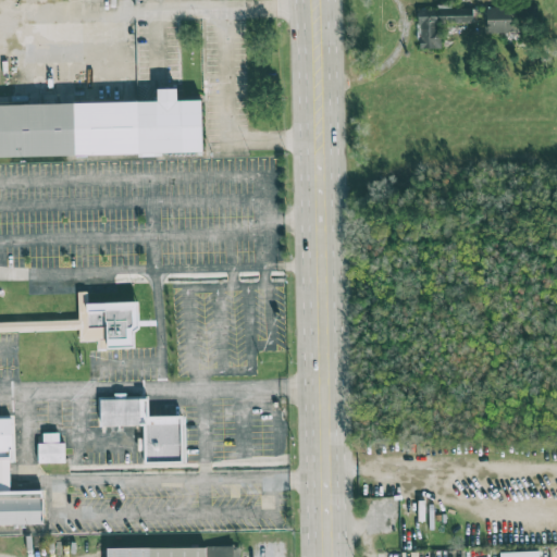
[(441,49),(441,23),(474,23),(474,9),(450,9),(450,7),(419,7),(420,49),(441,49)]
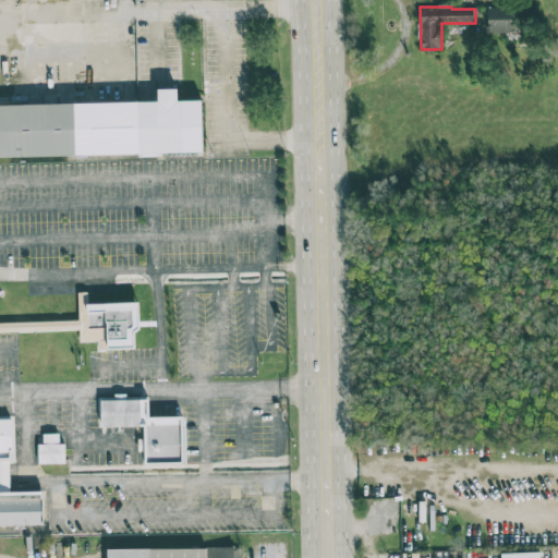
[(487,33),(520,33),(521,8),(487,7),(487,33)]
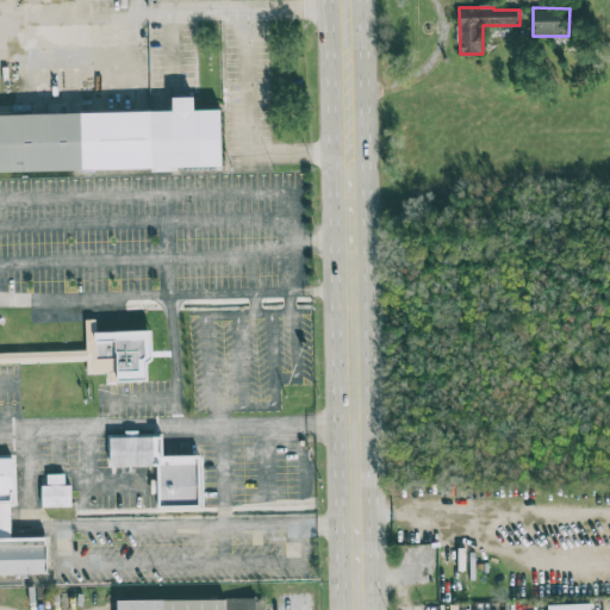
[(0,172),(222,168),(221,110),(193,110),(193,98),(172,98),(173,112),(0,114),(0,172)]
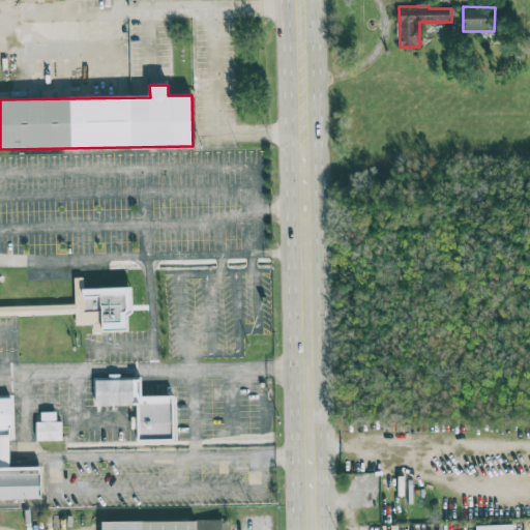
[(83,289),(83,277),(74,277),(76,325),(92,324),(92,332),(128,331),(127,315),(133,315),(131,287),(83,289)]
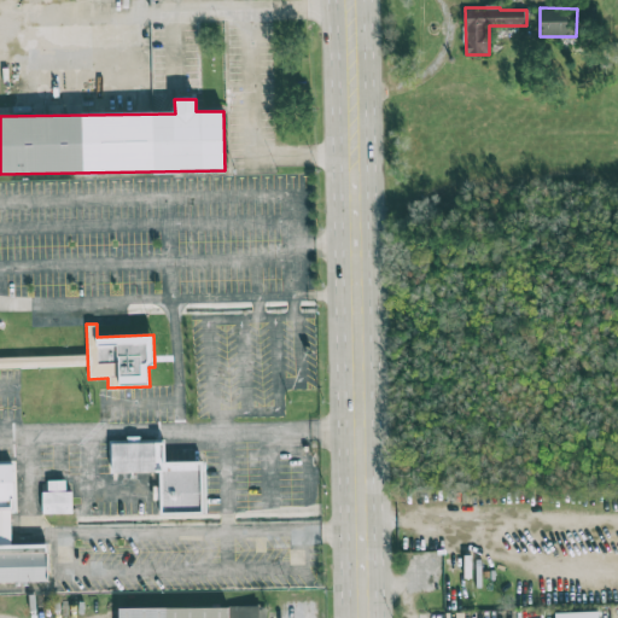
[(162,514),(205,513),(203,461),(165,462),(165,442),(109,443),(110,473),(161,472),(162,514)]
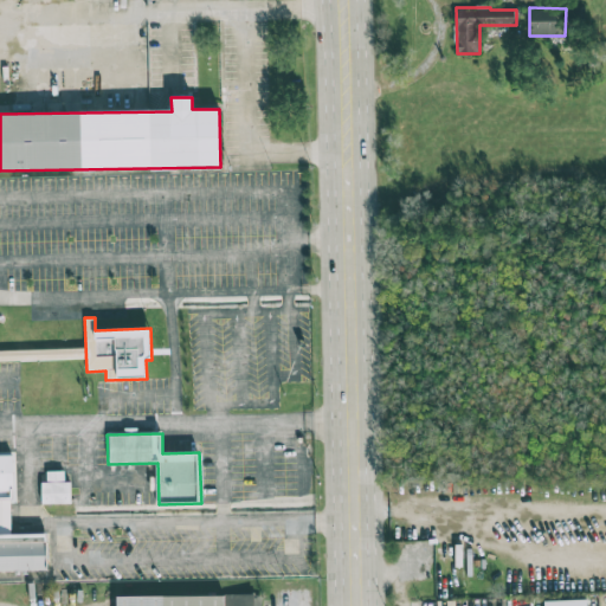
[(0,571),(46,571),(46,534),(13,534),(12,456),(0,455),(0,571)]
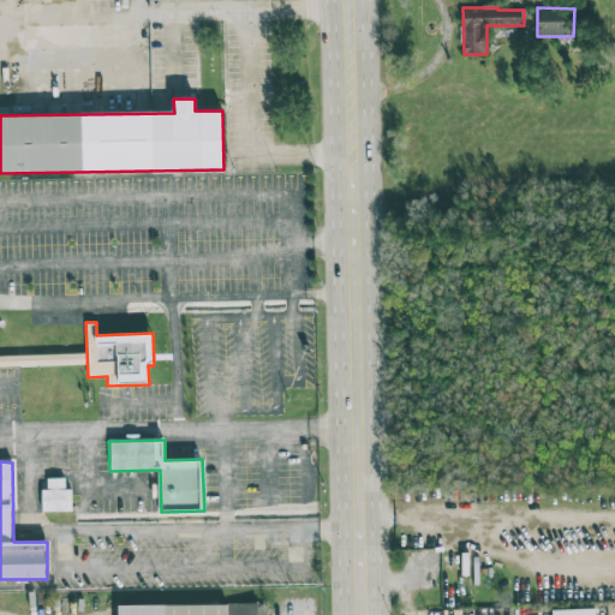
[(72,512),(72,489),(66,489),(66,478),(47,478),(47,489),(42,489),(42,512),(72,512)]
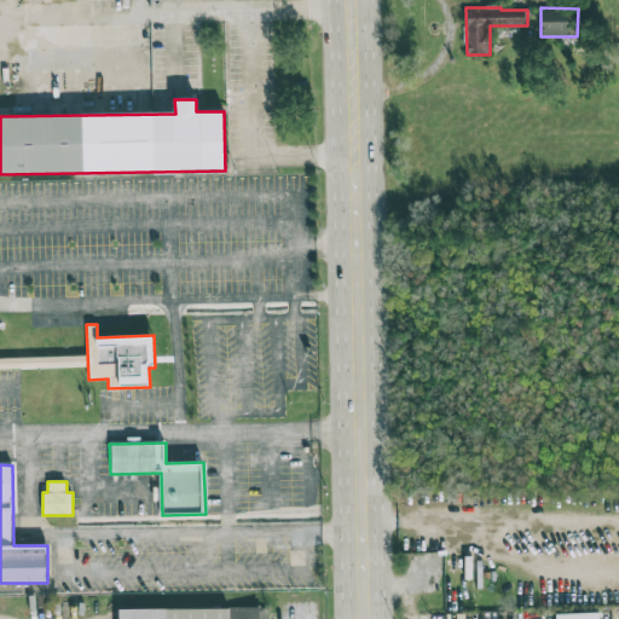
[(119,609),(119,618),(267,618),(267,608),(119,609)]
